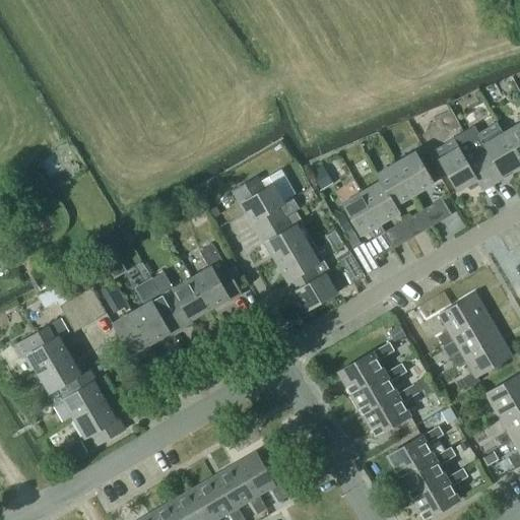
[(519,123),(504,132),(519,159),(519,114),(516,117),(519,123)]
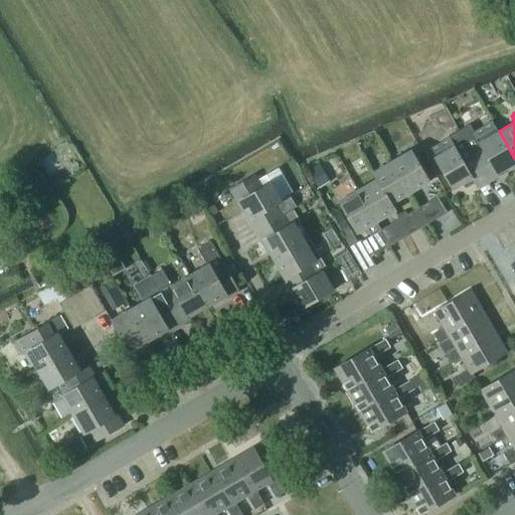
[(470,124),(460,130),(489,181),(499,176),(498,173),(514,163),(514,158),(499,131),(493,121),(474,132),(470,124)]
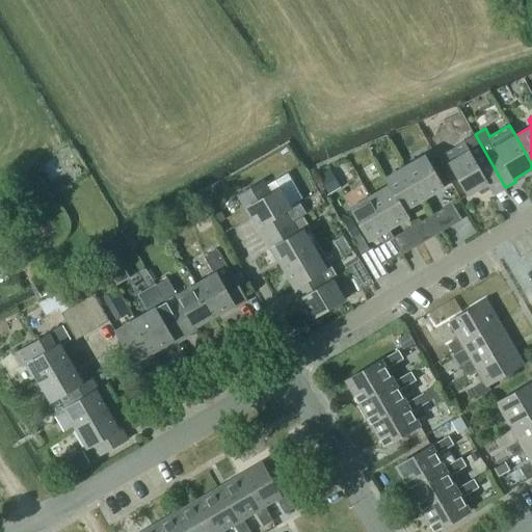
[(505,187),(475,134),(462,141),(462,143),(445,154),(469,195),(489,184),(495,193),(505,187)]
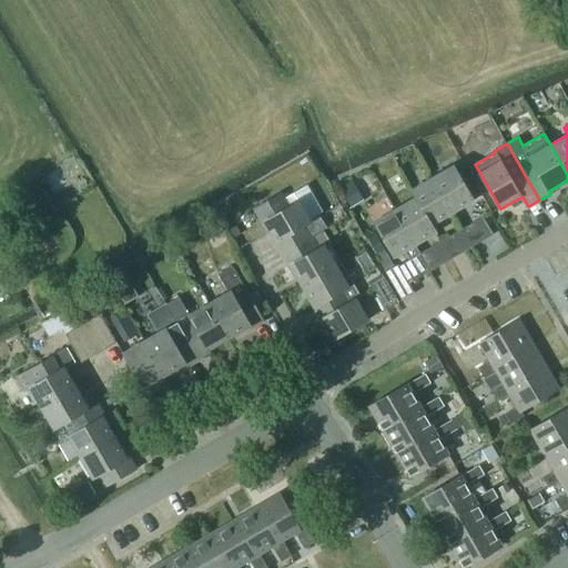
[(454,166),(433,179),(453,212),(474,200),(454,166)]
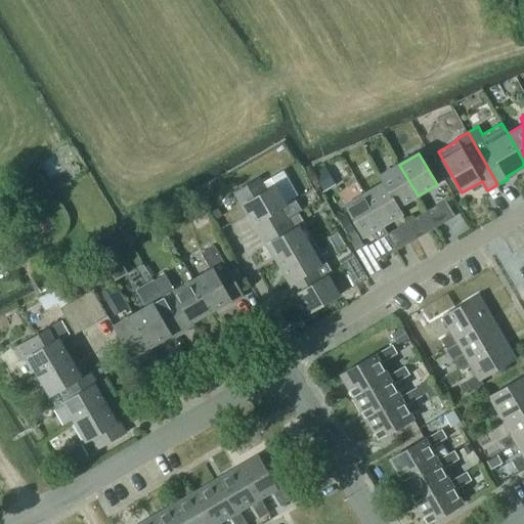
[(384,183),(398,208),(418,195),(399,165),(380,176),(384,183)]
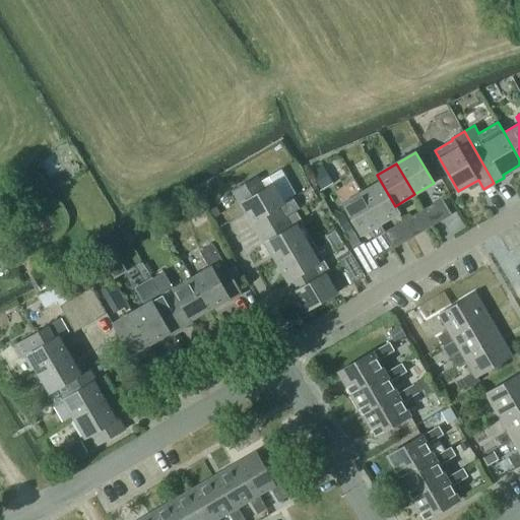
[(274,185),(265,190),(258,178),(234,192),(241,205),(243,203),(254,222),(252,223),(258,234),(287,217),(286,215),(300,208),(294,197),(284,202),(274,185)]
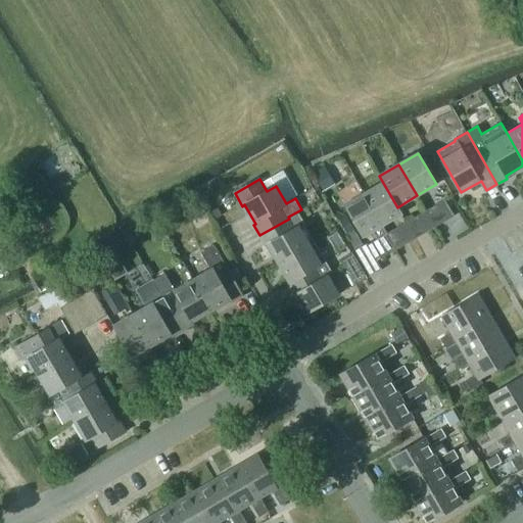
[(397,207),(383,183),(364,194),(383,225),(401,215),(397,207)]
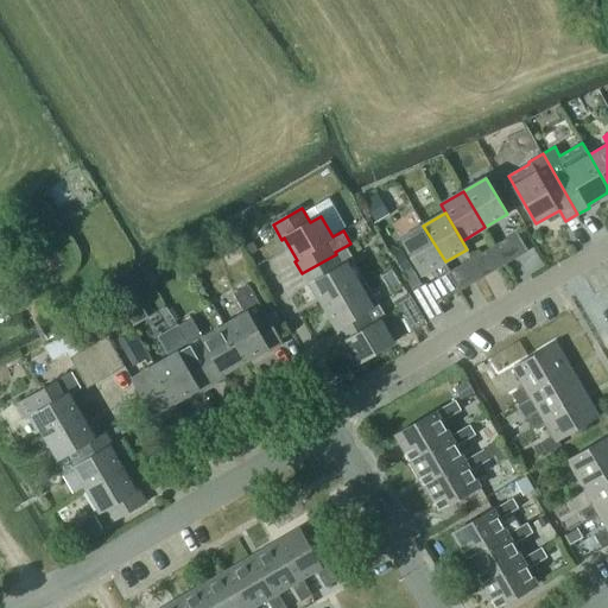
[(445,261),(423,226),(400,239),(422,276),(434,268),(441,279),(442,278),(451,273),(445,261)]
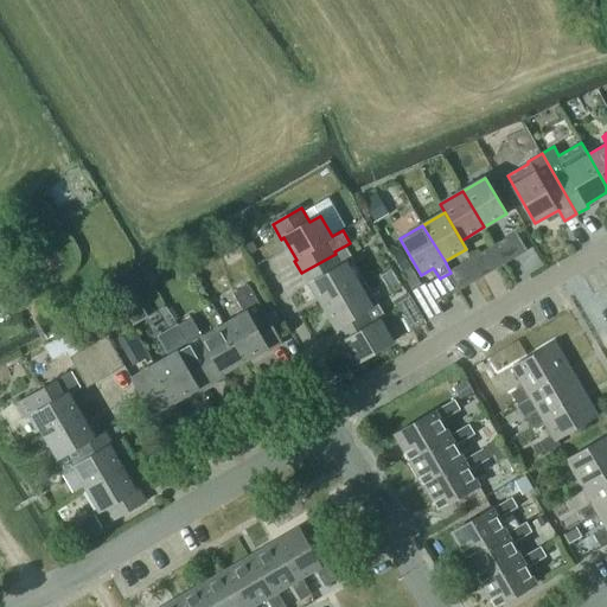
[(517,234),(508,238),(518,257),(528,251),(517,234)]
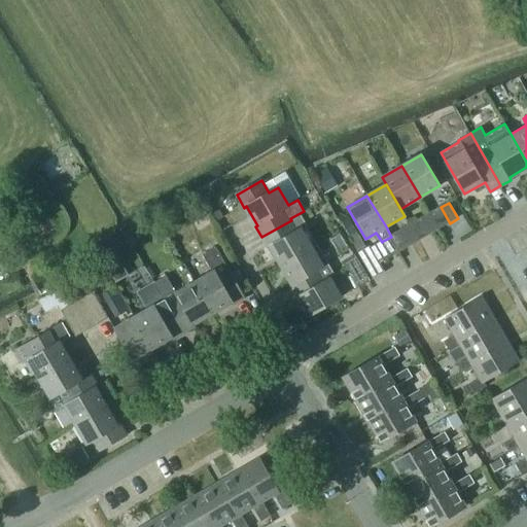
[(438,230),(429,214),(422,218),(431,235),(438,230)]
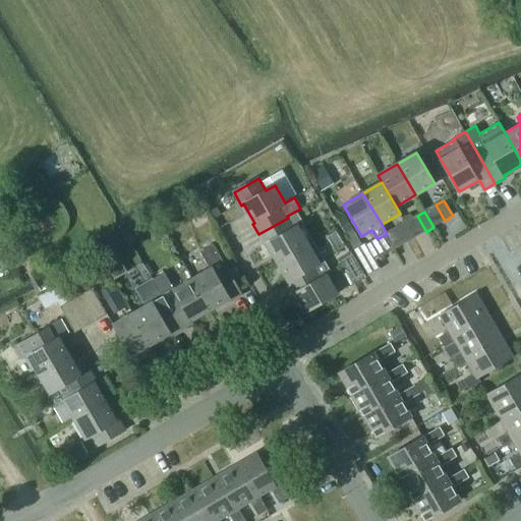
[(308,245),(308,244),(297,225),(302,222),(297,213),(288,218),(258,234),(265,245),(267,243),(278,263),(308,245)]
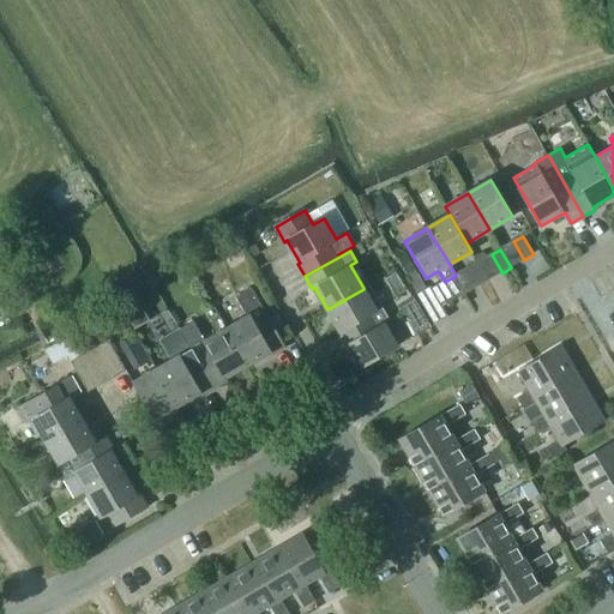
[(407,252),(397,258),(407,275),(416,270),(407,252)]
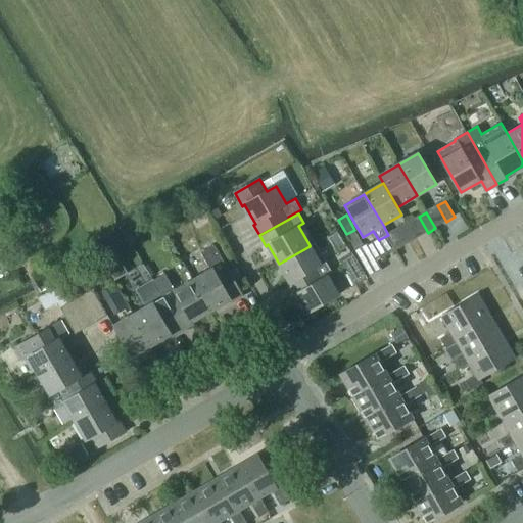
[(417,239),(408,224),(399,228),(409,244),(417,239)]
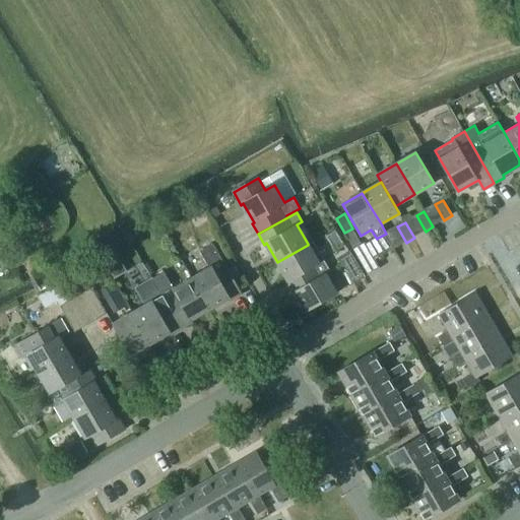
[(395,249),(386,234),(378,238),(387,253),(395,249)]
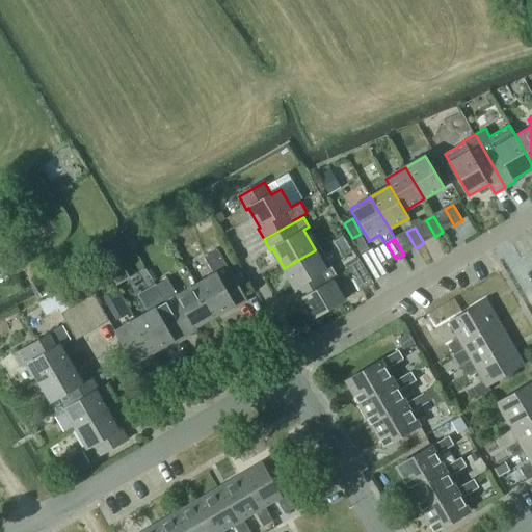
[(299,300),(301,298),(334,281),(338,277),(320,246),(315,249),(315,250),(284,268),(295,288),(293,289),(299,300)]
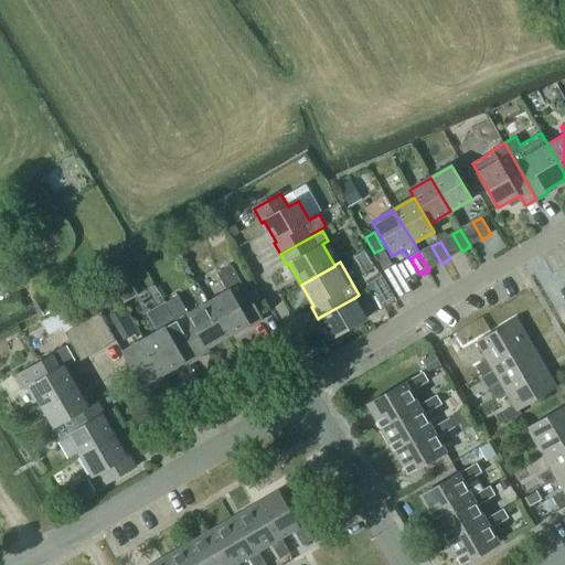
[(400,299),(413,291),(396,265),(384,273),(400,299)]
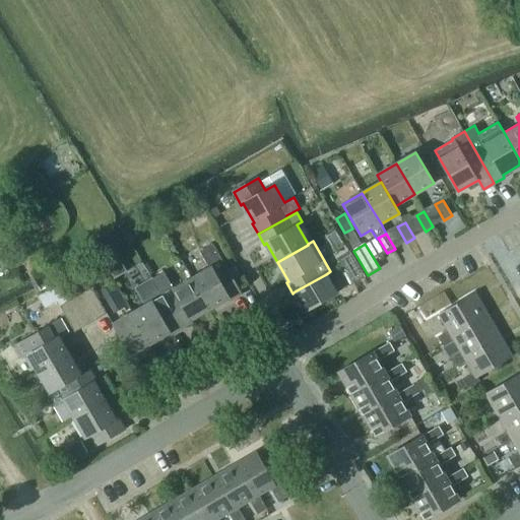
[(200,252),(209,268),(192,278),(209,309),(230,298),(231,300),(241,295),(235,283),(228,270),(213,245),(200,252)]
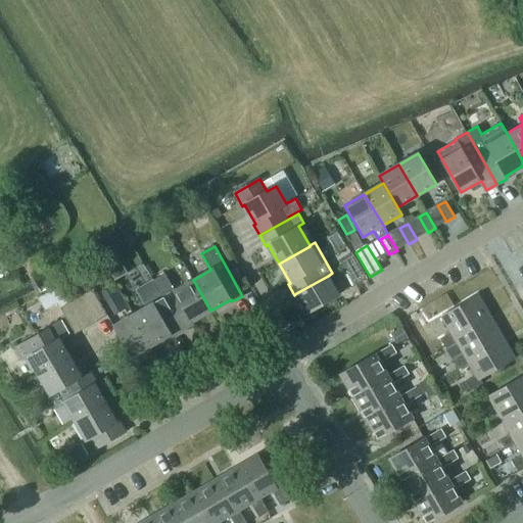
[(114,249),(101,257),(114,281),(128,273),(114,249)]
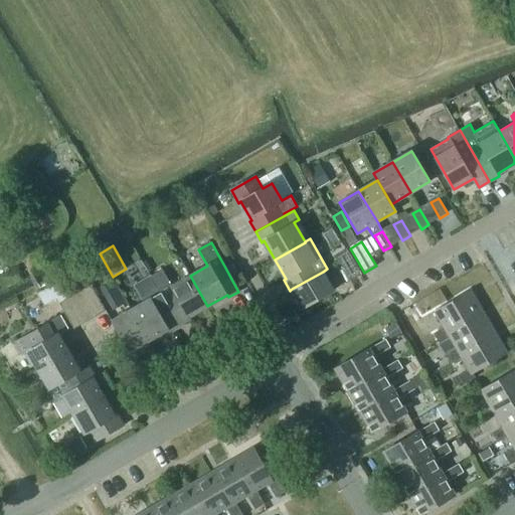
[(347,250),(337,255),(351,281),(361,275),(347,250)]
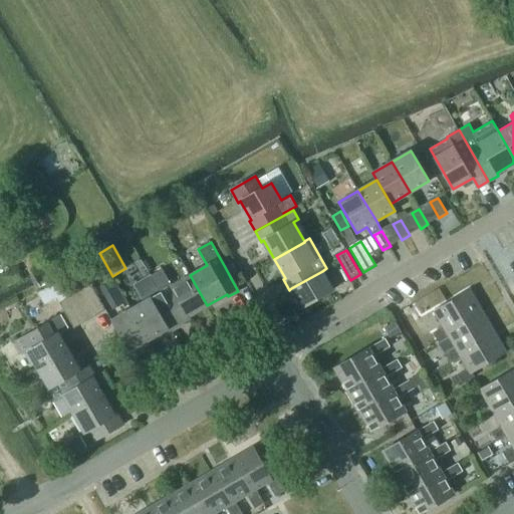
[(233,262),(225,267),(232,280),(240,275),(233,262)]
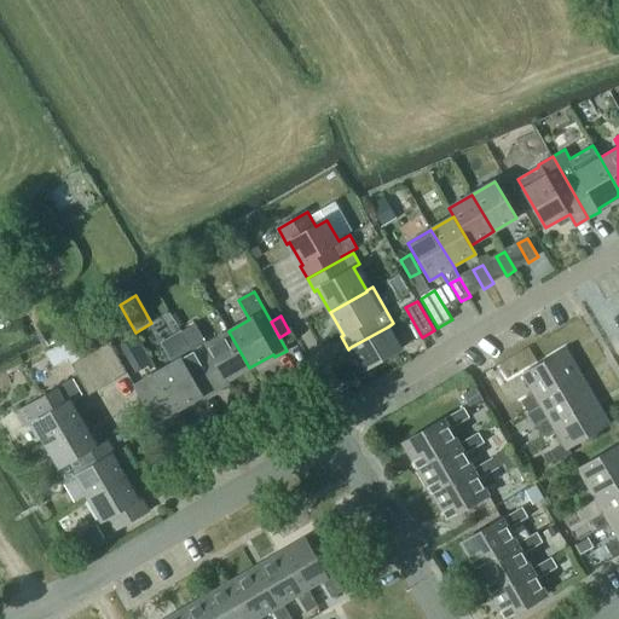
[(195,324),(181,331),(215,392),(229,383),(226,381),(249,368),(229,331),(206,343),(195,324)]
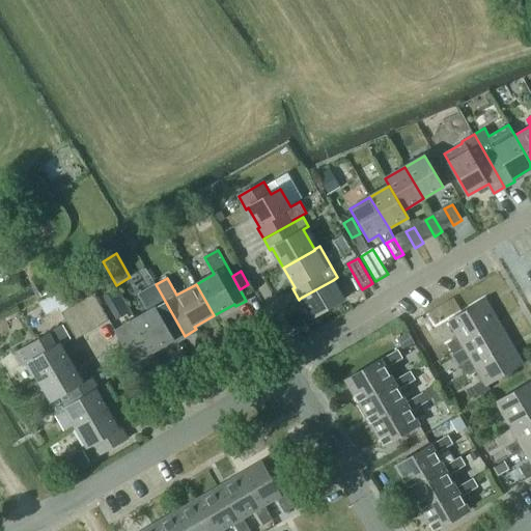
[(301,298),(312,318),(318,315),(325,311),(344,300),(333,280),(301,298)]
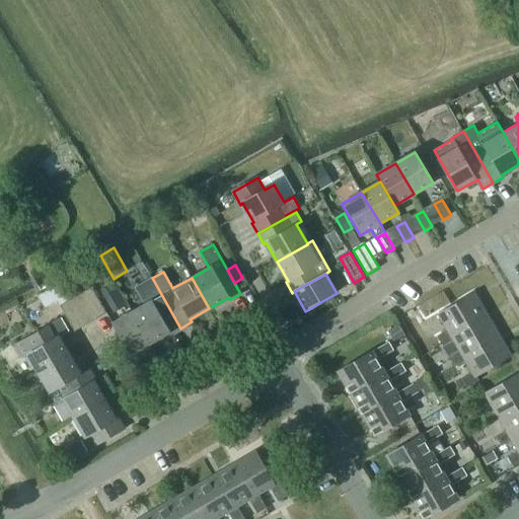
[(144,304),(132,312),(149,343),(169,331),(170,334),(180,328),(152,278),(151,278),(134,287),(144,304)]
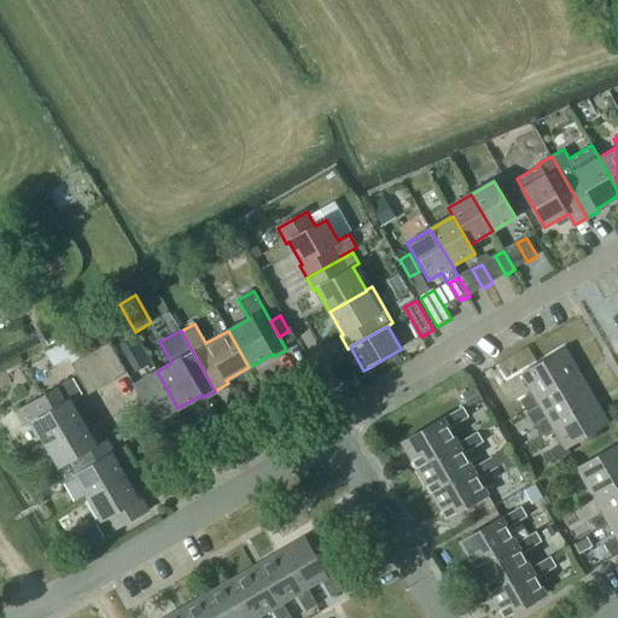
[(135,334),(120,344),(133,366),(149,356),(135,334)]
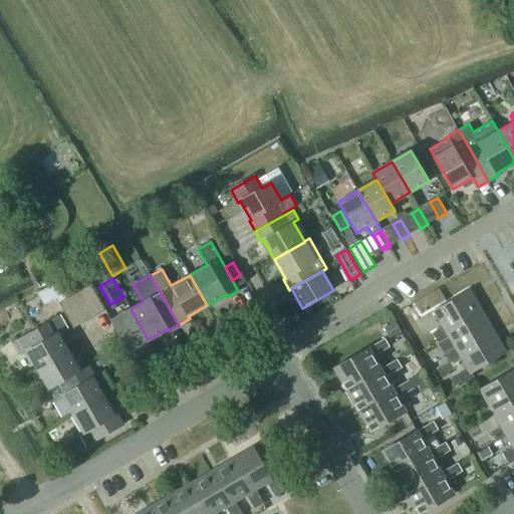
[(80,291),(94,316),(105,310),(90,285),(80,291)]
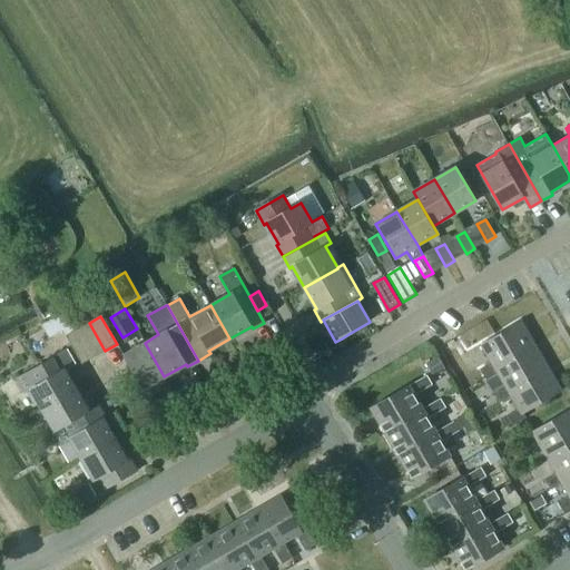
[(485,377),(498,371),(494,365),(532,343),(519,320),(481,342),(492,360),(479,366),(485,377)]
